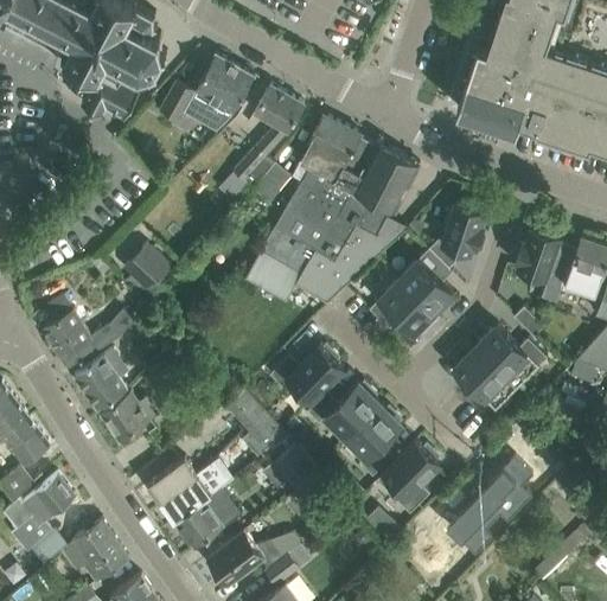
[(136,7),(139,4),(131,0),(0,0),(0,19),(65,53),(64,57),(74,63),(72,66),(80,70),(68,93),(83,101),(82,103),(103,114),(107,108),(126,117),(140,90),(129,84),(135,72),(139,74),(139,78),(141,78),(142,74),(155,70),(158,74),(160,71),(158,68),(164,57),(168,57),(168,53),(164,53),(160,40),(164,38),(161,36),(158,38),(147,33),(153,30),(157,32),(158,30),(154,27),(154,19),(158,17),(157,14),(153,17),(136,7)]
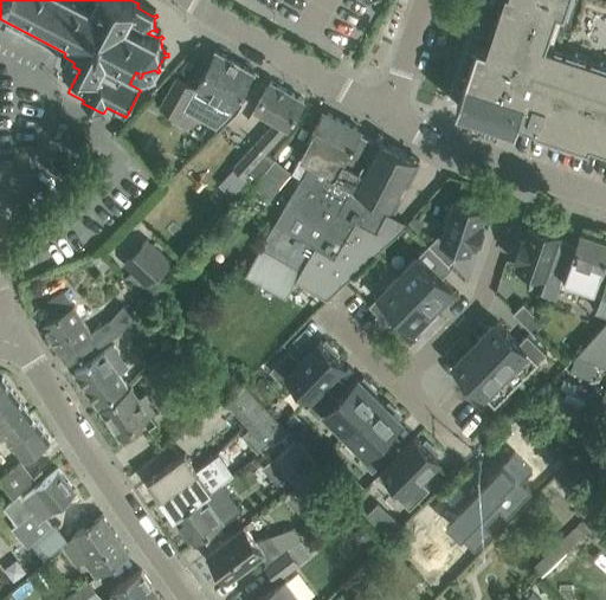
[(478,44),(457,109),(516,129),(519,124),(534,129),(534,130),(588,149),(590,144),(605,149),(605,0),(503,0),(488,47),(478,44)]
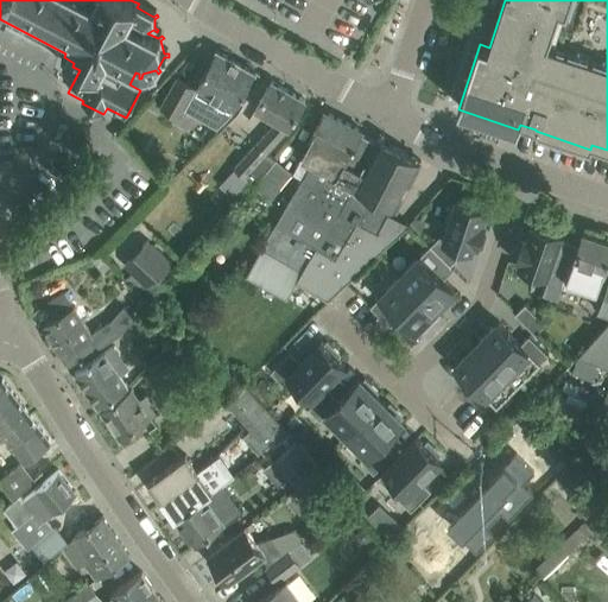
[(235,114),(255,77),(216,55),(196,92),(178,82),(160,112),(179,122),(185,112),(219,131),(233,118),(232,116),(233,113),(235,114)]
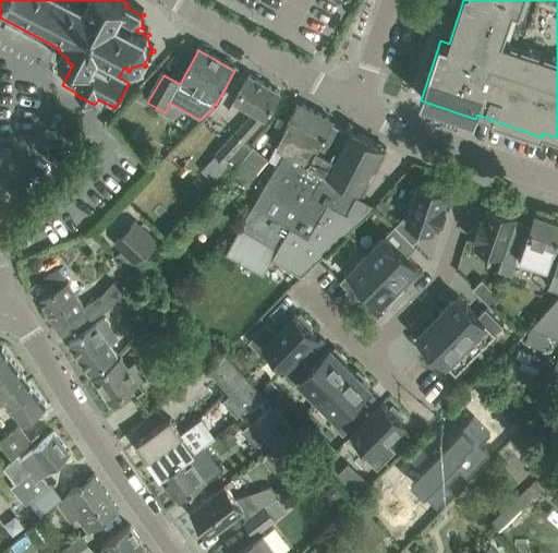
[(234,175),(255,152),(246,143),(265,122),(280,97),(250,80),(234,106),(254,117),(235,137),(215,158),(226,167),(234,175)]
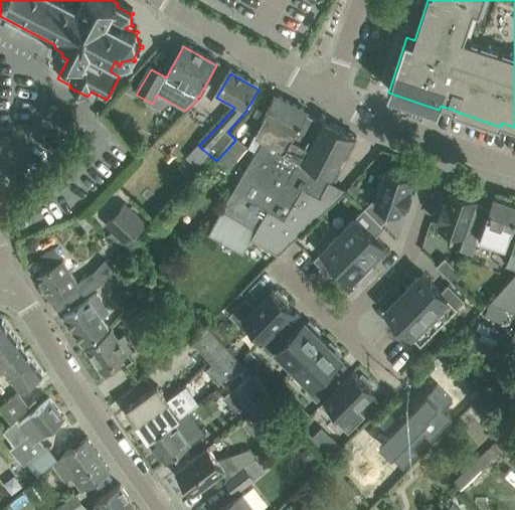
[(289,149),(306,118),(308,115),(276,99),(247,152),(256,156),(264,143),(285,154),(288,149),(289,149)]
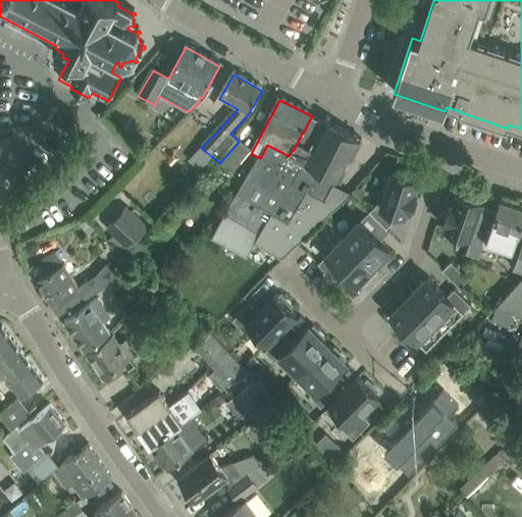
[(336,182),(341,184),(359,147),(362,143),(355,139),(324,123),(323,125),(316,122),(310,119),(293,151),(292,151),(289,156),(267,145),(260,158),(225,217),(212,238),(248,259),(255,246),(281,262),(352,197),(333,187),(336,182)]
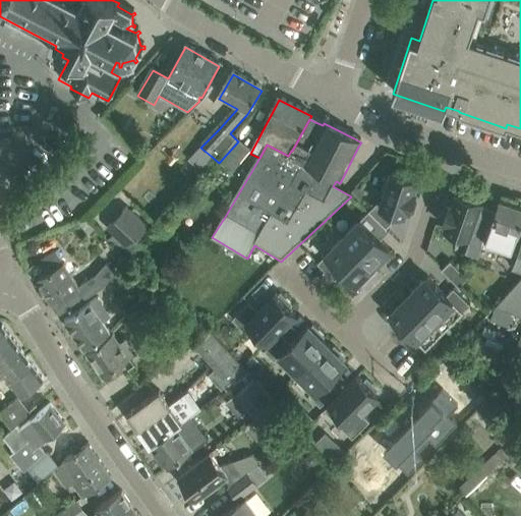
[(248,151),(238,141),(219,163),(218,164),(228,173),(248,151)]
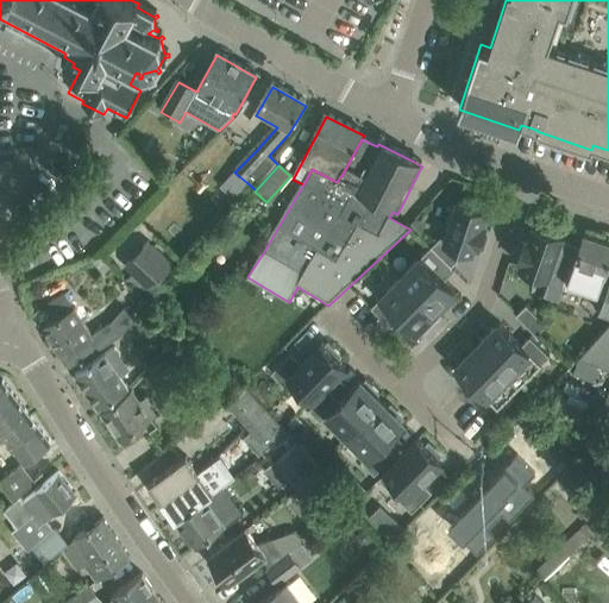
[(441,240),(429,253),(450,272),(463,259),(468,261),(470,253),(472,253),(475,246),(479,247),(485,228),(481,227),(485,212),(481,211),(482,207),(465,201),(464,205),(459,203),(457,209),(452,207),(444,232),(449,233),(446,242),(441,240)]
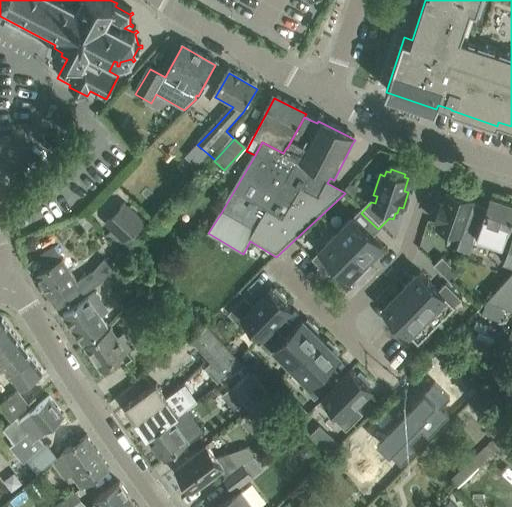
[(441,203),(436,219),(440,221),(437,227),(460,235),(472,200),(468,199),(469,196),(455,191),(454,194),(449,192),(445,205),(441,203)]
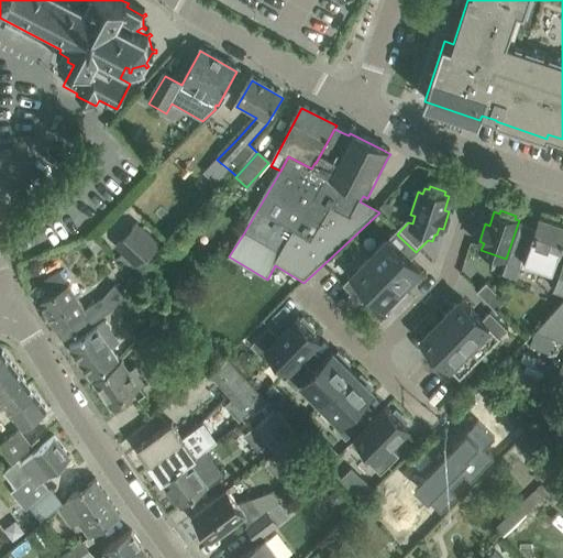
[(562,228),(540,220),(539,225),(536,232),(520,227),(511,253),(527,259),(523,269),(539,273),(538,274),(552,280),(562,248),(562,228)]
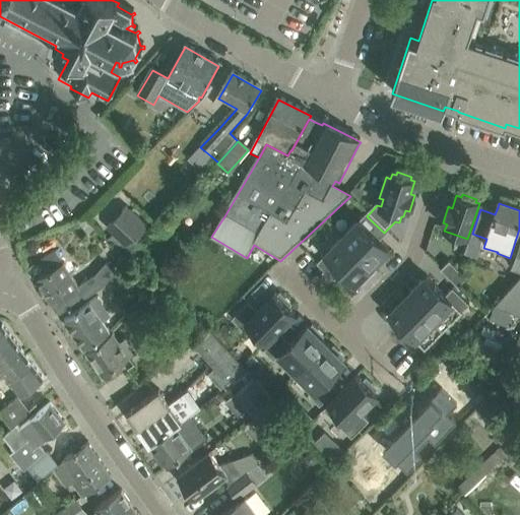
[(127,208),(107,231),(114,238),(127,252),(148,229),(127,208)]
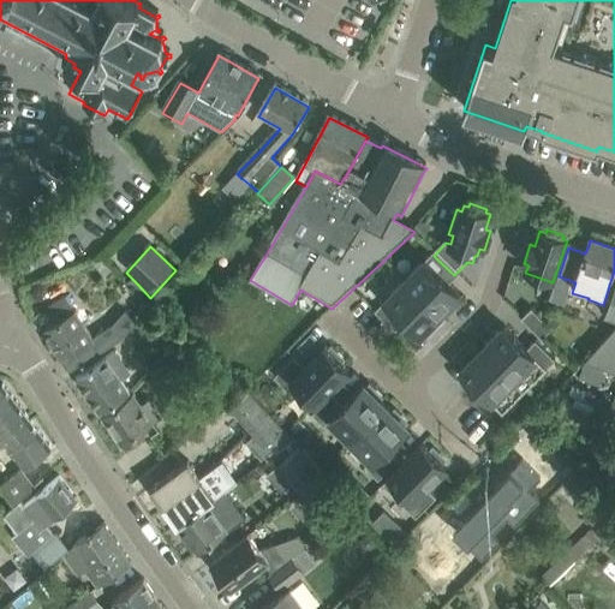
[(446,284),(454,275),(434,256),(405,284),(441,320),(453,308),(451,305),(459,297),(446,284)]
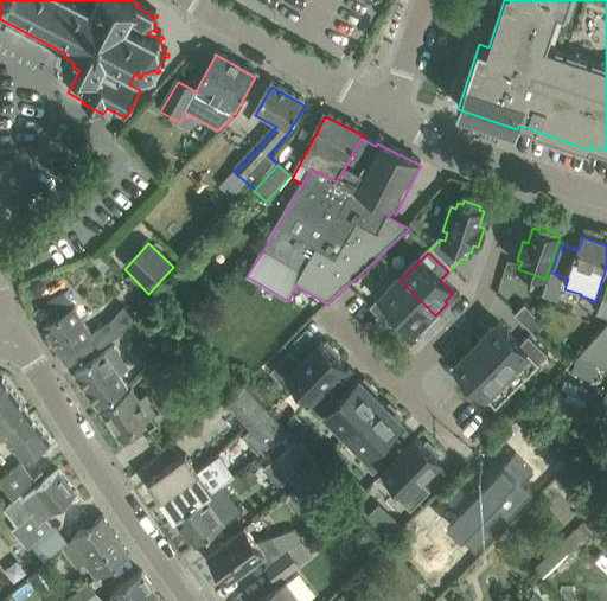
[(435,315),(400,280),(370,311),(390,331),(400,320),(414,333),(422,325),(425,327),(435,315)]
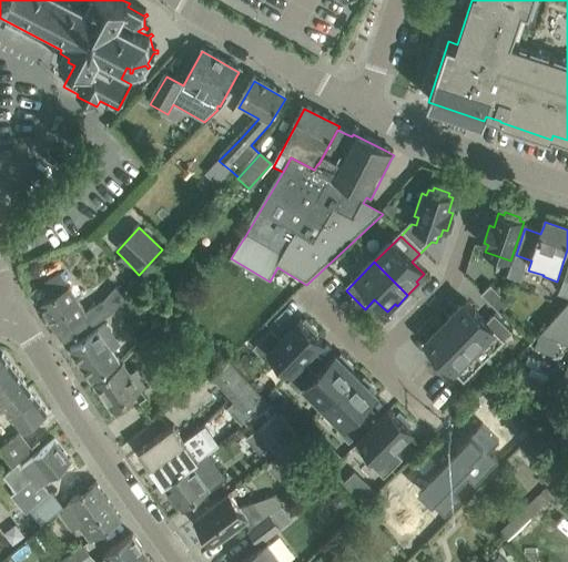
[(567,267),(560,290),(567,293),(567,303),(556,318),(543,335),(567,345),(567,267)]
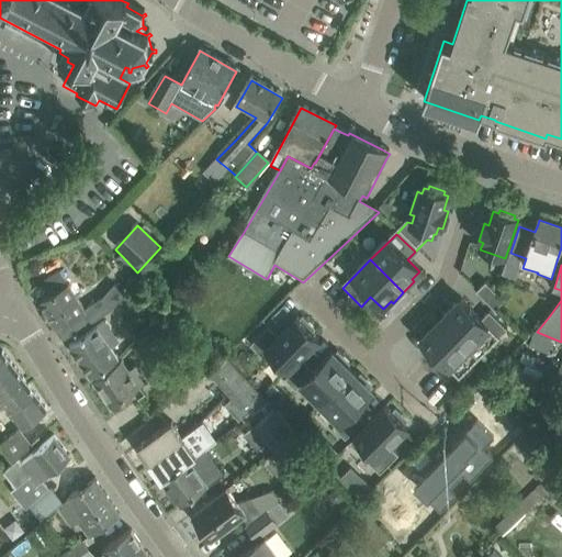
[(60,274),(43,285),(52,298),(41,304),(65,343),(112,312),(126,299),(115,288),(101,301),(85,312),(69,287),(68,287),(60,274)]
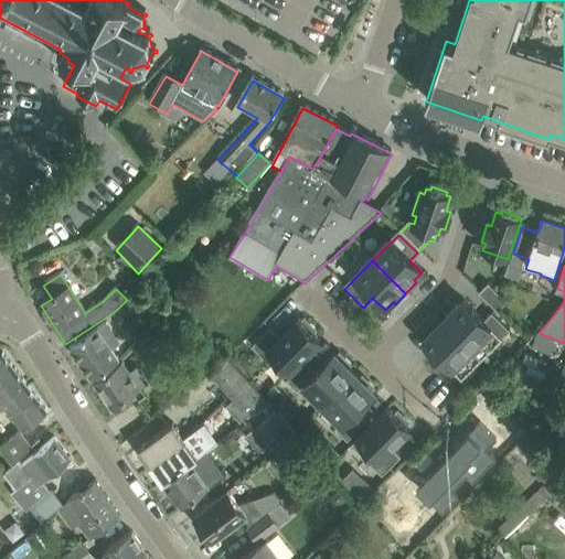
[(507,304),(488,287),(479,296),(498,314),(507,304)]
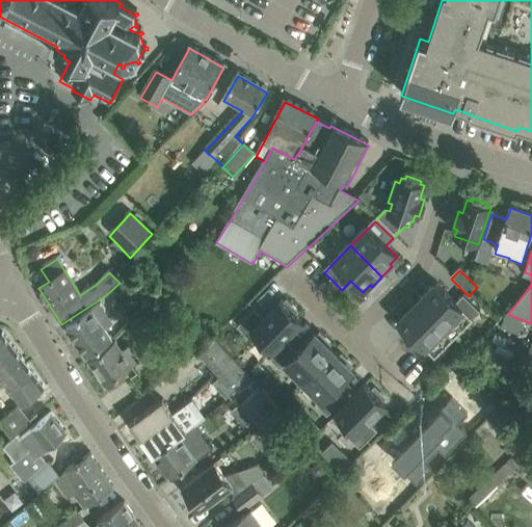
[(436,286),(418,305),(453,341),(480,314),(463,297),(456,306),(436,286)]
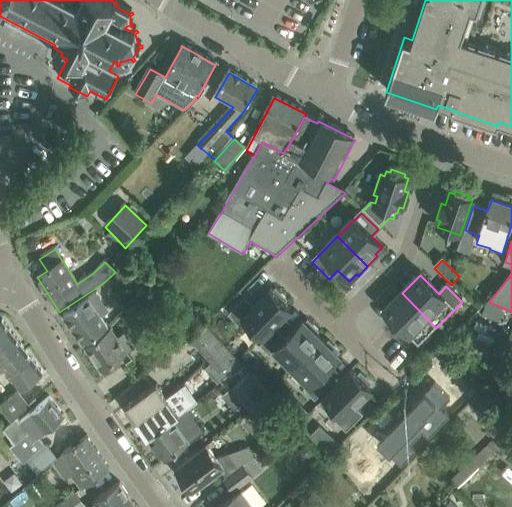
[(290,310),(284,304),(286,302),(276,292),(273,294),(271,292),(254,309),(245,300),(228,317),(238,326),(244,321),(262,339),(290,310)]
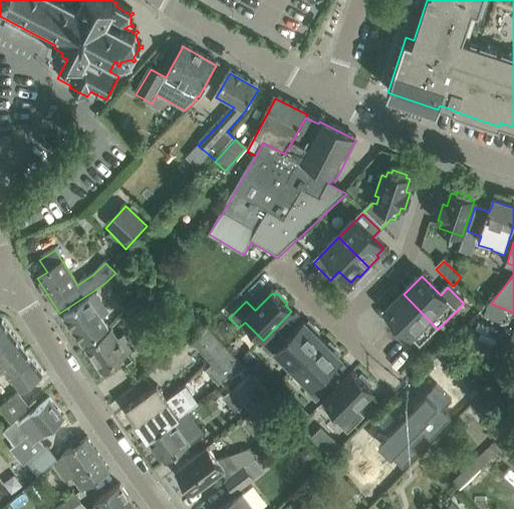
[(413,354),(438,329),(404,294),(384,313),(404,331),(397,338),(413,354)]
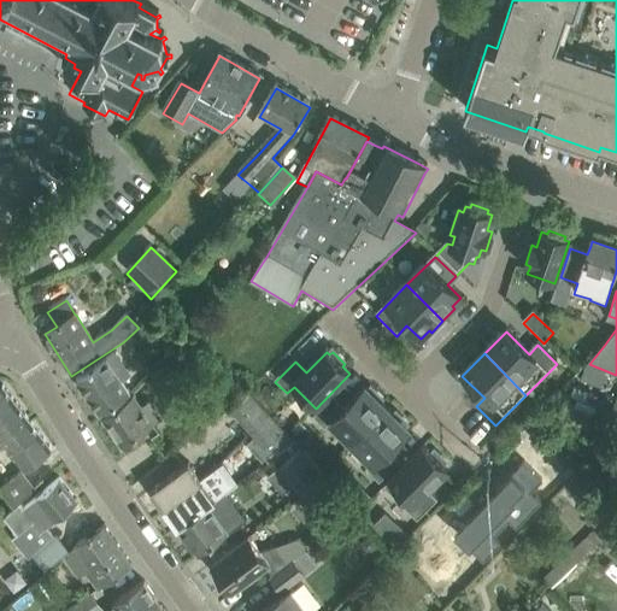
[(116,356),(76,382),(100,417),(130,397),(122,385),(130,379),(121,364),(116,356)]
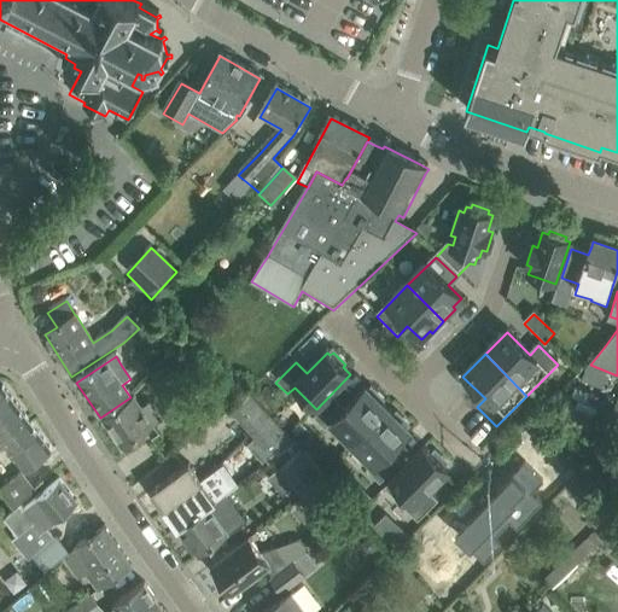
[(168,362),(147,384),(167,400),(186,378),(168,362)]
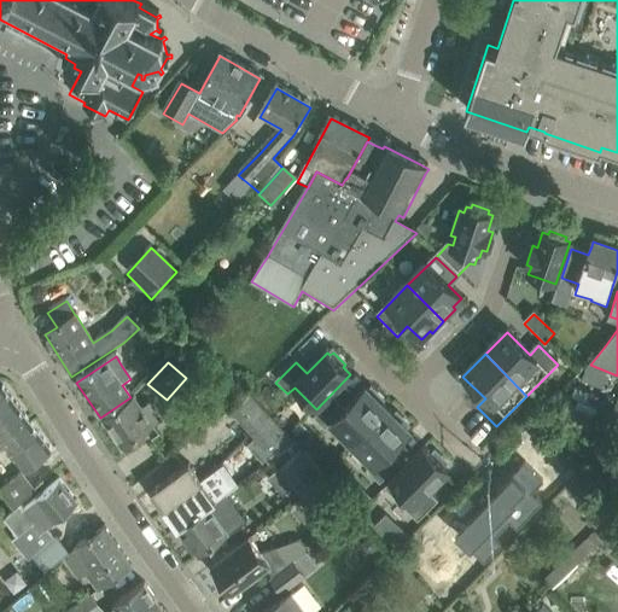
[(3,390),(0,391),(0,442),(28,421),(3,390)]
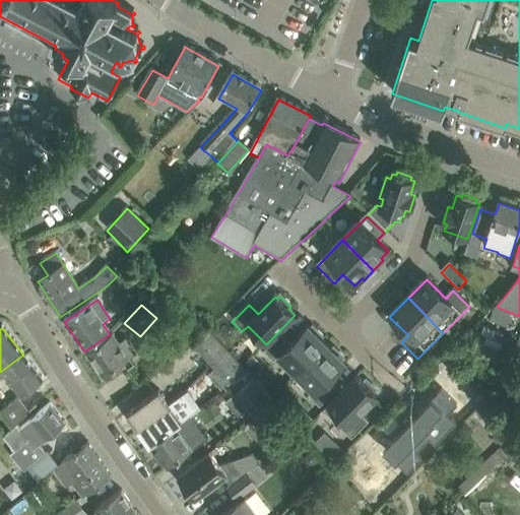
[(298,376),(326,346),(321,341),(323,339),(313,328),(310,331),(307,328),(290,345),(280,336),(264,353),(273,363),(279,358),(298,376)]
